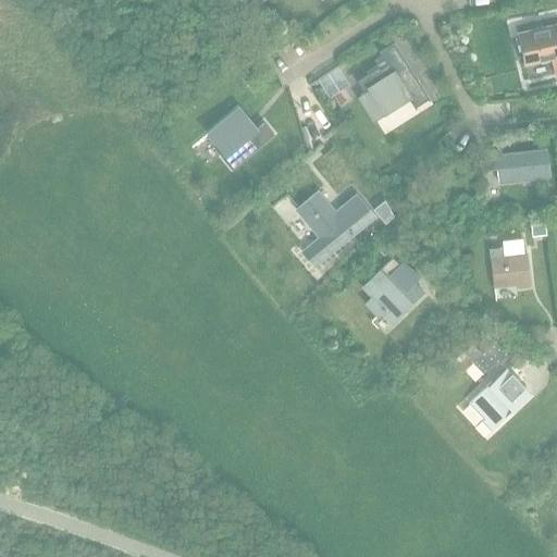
[(556,23),(517,33),(523,64),(551,59),(554,75),(556,74),(556,23)]
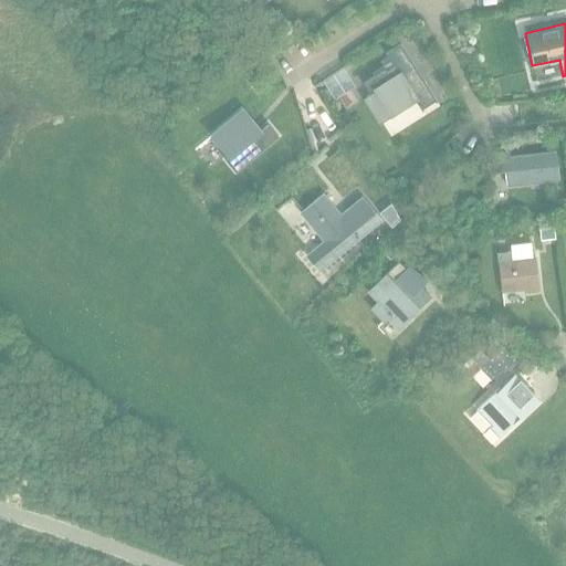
[(436,102),(437,101),(400,43),(386,53),(394,65),(386,70),(384,66),(362,81),(370,94),(363,98),(378,122),(415,98),(422,111),(423,109),(422,108),(435,100),(436,102)]
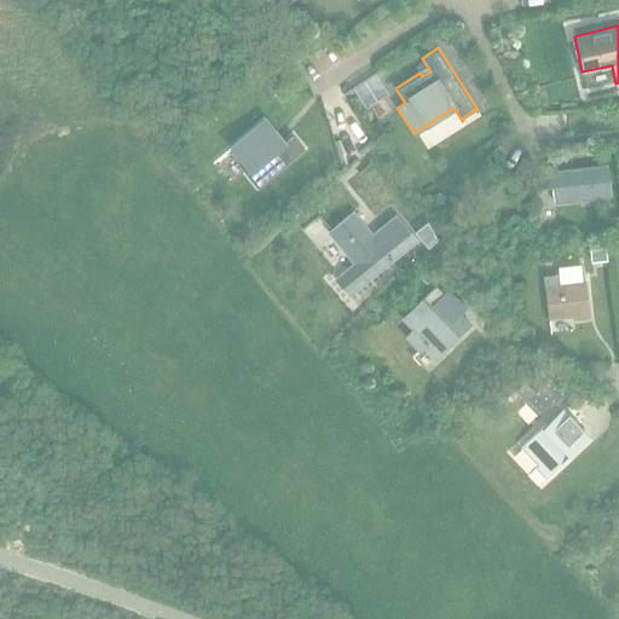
[(237,143),(231,149),(249,172),(246,175),(256,190),(305,150),(293,136),(283,144),(264,121),(237,143)]
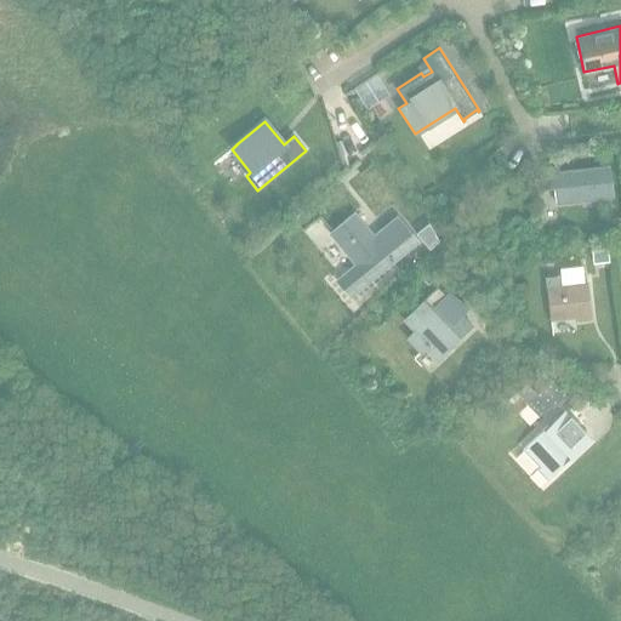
[(558,166),(541,169),(543,188),(554,187),(556,201),(581,199),(580,192),(597,189),(597,188),(608,187),(607,169),(594,170),(594,167),(558,171),(558,166)]
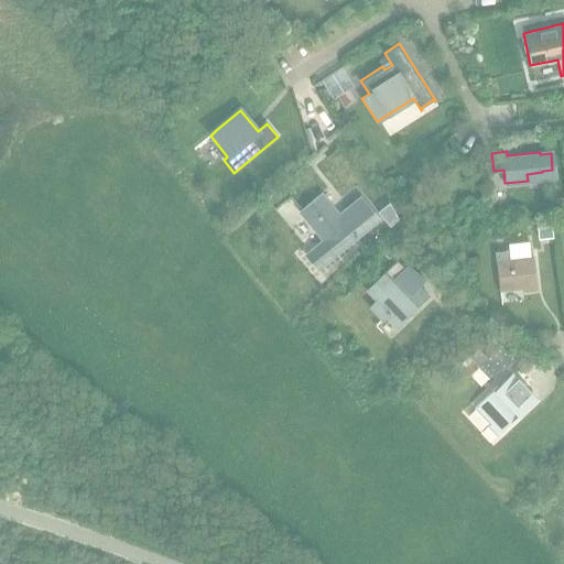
[(301,212),(324,240),(306,256),(317,269),(364,231),(353,217),(346,224),(322,194),(301,212)]
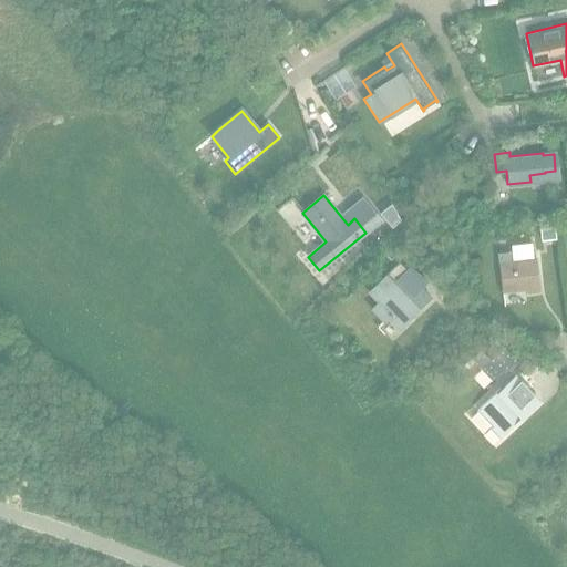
[(525,292),(538,290),(535,258),(500,261),(503,291),(525,289),(525,292)]
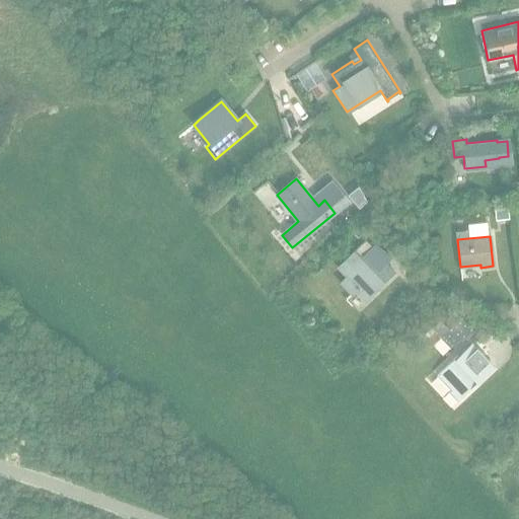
[(366,300),(394,272),(385,264),(390,257),(375,243),(373,246),(365,240),(338,267),(347,277),(341,283),(352,294),(356,290),(366,300)]
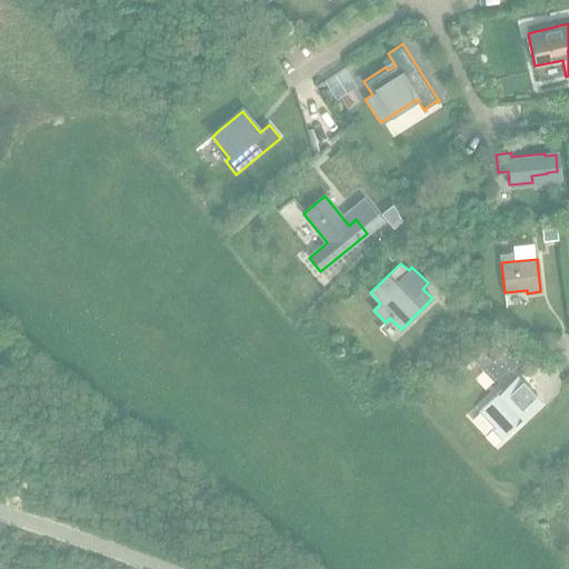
[(489,363),(483,369),(493,381),(505,371),(508,373),(519,362),(506,348),(489,363)]
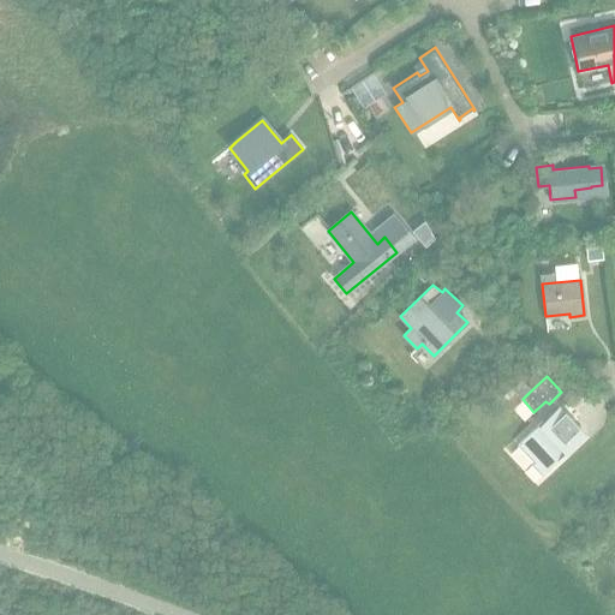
[(554,408),(542,421),(518,443),(535,460),(532,464),(543,475),(581,437),(554,408)]
